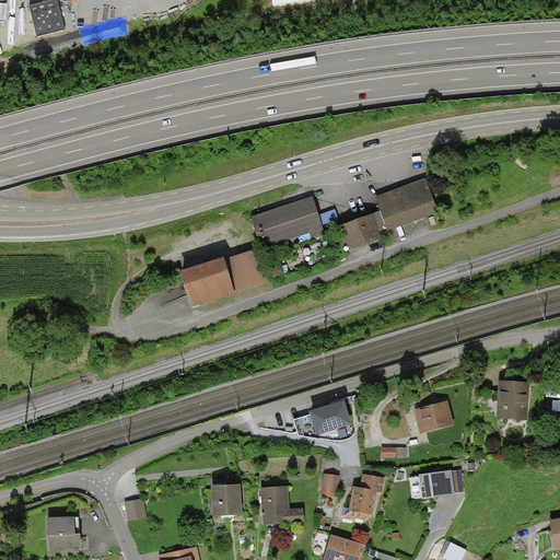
[(424,178),(373,198),(378,211),(387,233),(438,212),(424,178)]
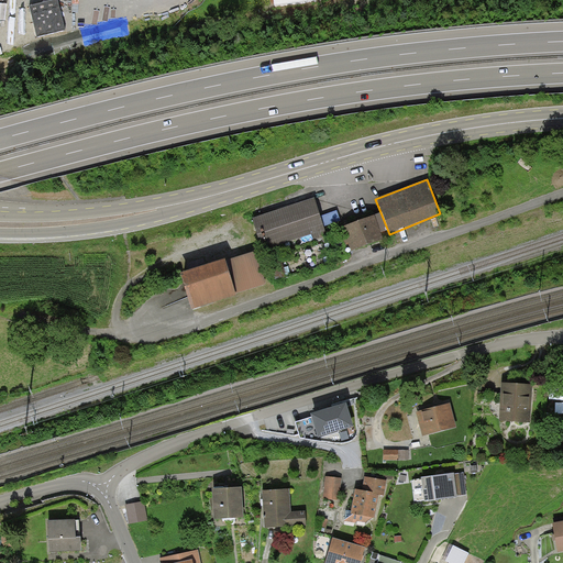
[(253,217),(264,251),(312,234),(313,239),(328,234),(324,227),(341,221),(338,210),(321,216),(315,197),(305,200),(253,217)]
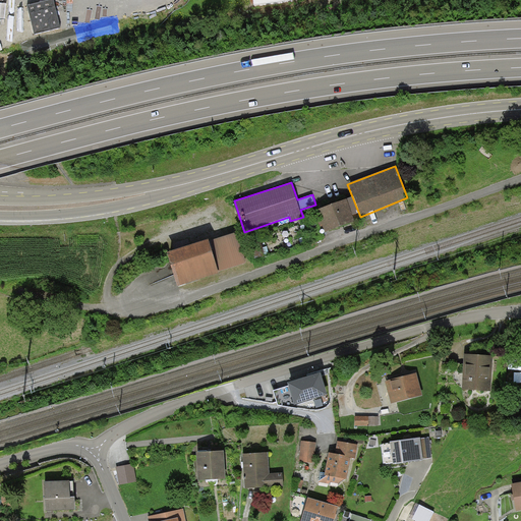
[(352,196),(316,211),(325,231),(330,229),(360,217),(352,196)]
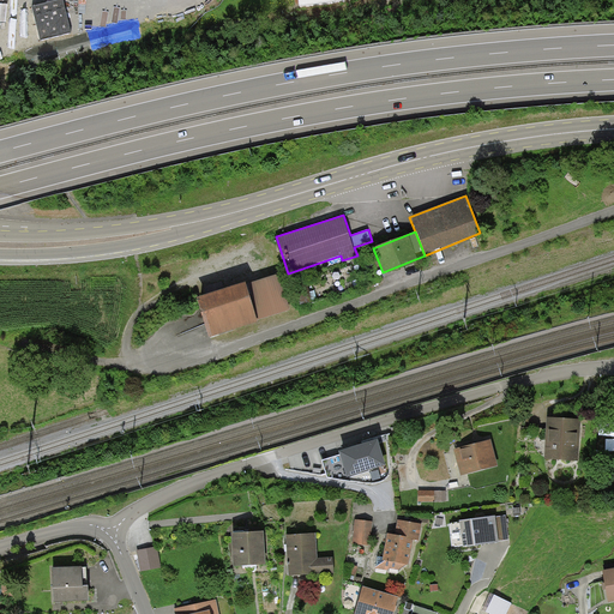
[(288,312),(277,275),(247,284),(258,320),(288,312)]
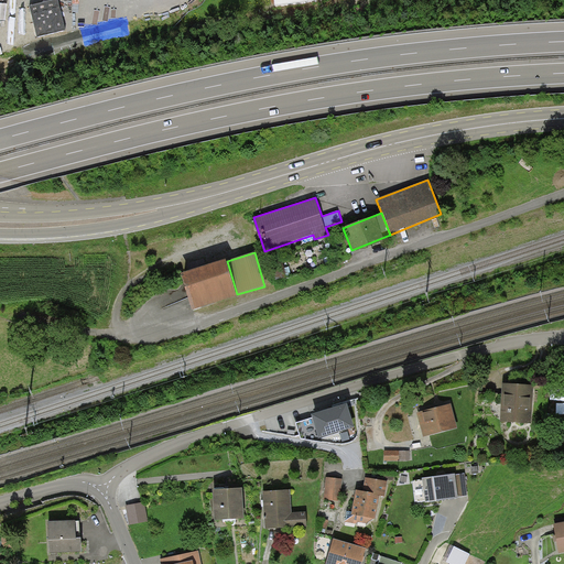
[(227,261),(181,274),(191,308),(237,294),(227,261)]
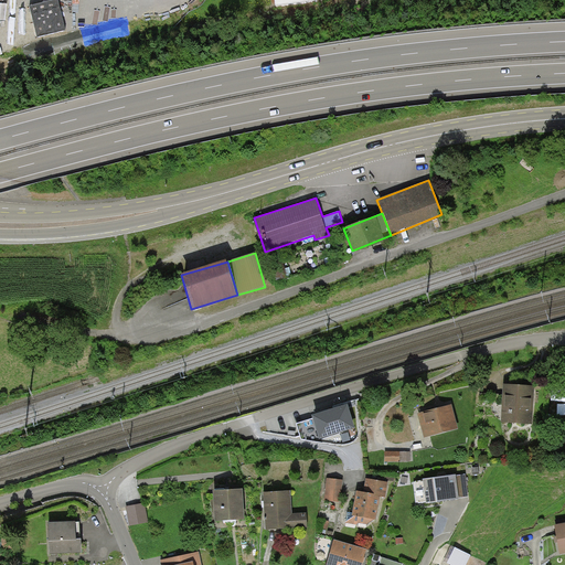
[(518,386),(503,385),(501,423),(532,425),(534,387),(518,386)]
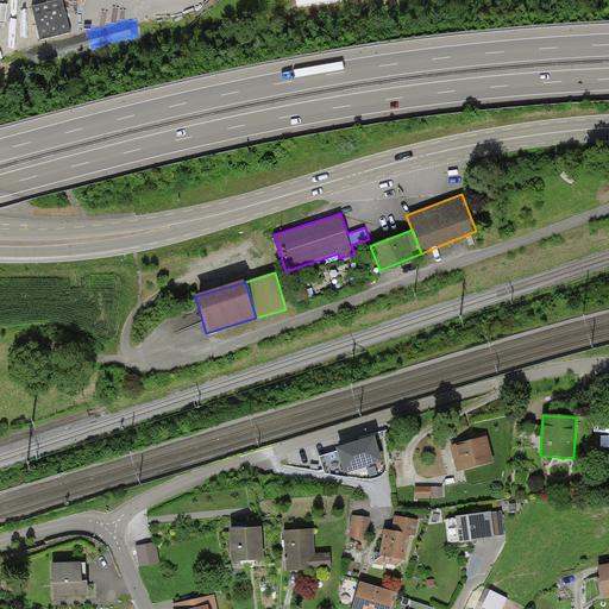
[(334,452),(320,457),(325,473),(344,476),(385,463),(376,434),(341,445),(333,447),(334,452)]
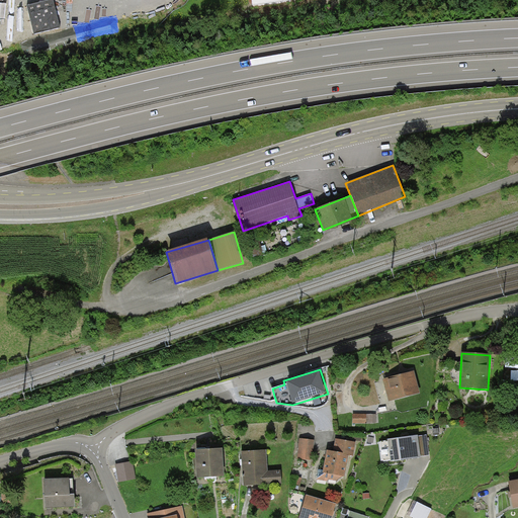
[(382,379),(389,402),(420,394),(414,371),(400,374),(382,379)]
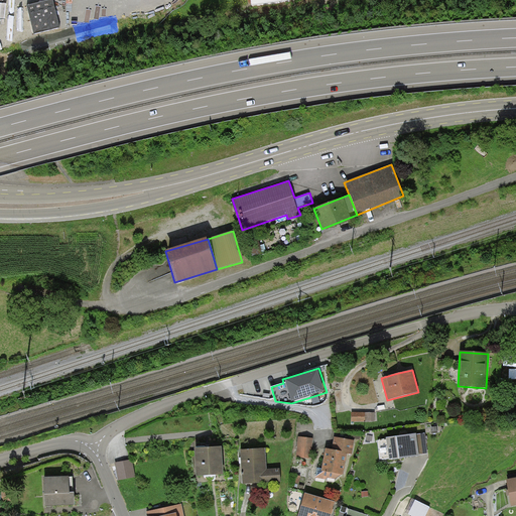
[(352,412),(351,421),(374,421),(374,412),(352,412)]
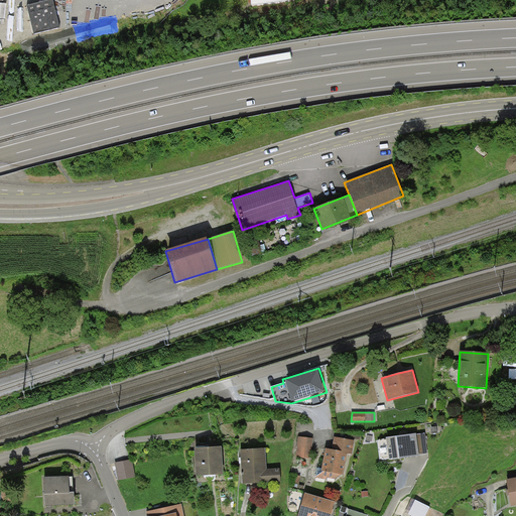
[(424,433),(416,435),(417,445),(419,455),(427,454),(424,433)]
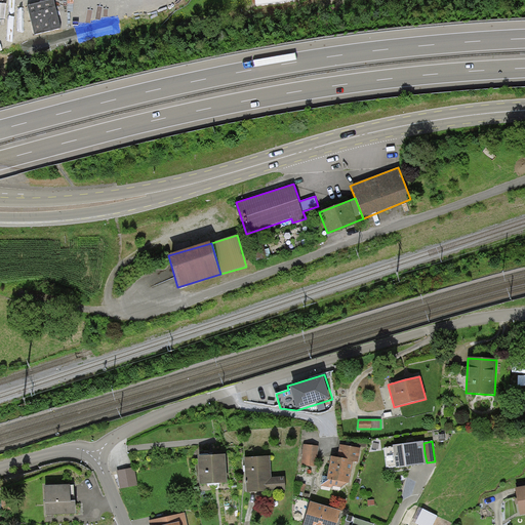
[(423,442),(393,446),(396,469),(405,467),(405,468),(427,465),(427,462),(425,453),(423,443),(423,442)]
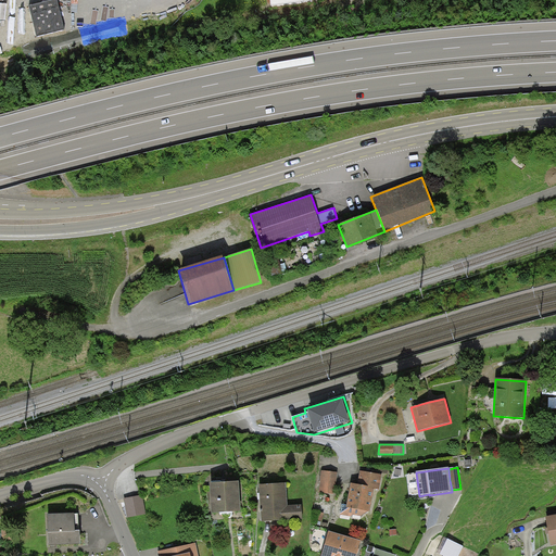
[(337,472),(321,470),(318,492),(335,494),(337,472)]
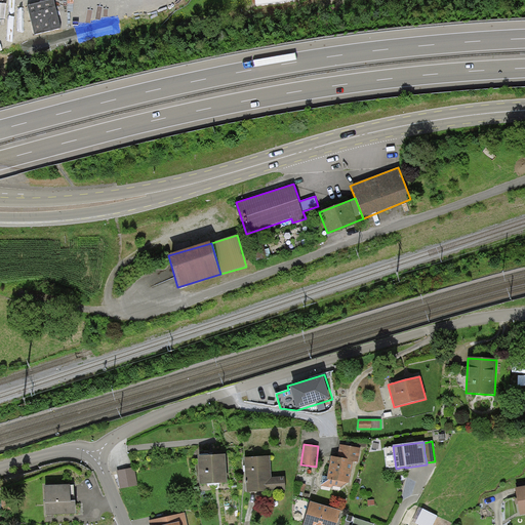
[(361,449),(339,445),(337,456),(337,458),(331,457),(327,480),(350,484),(354,461),(358,462),(361,449)]
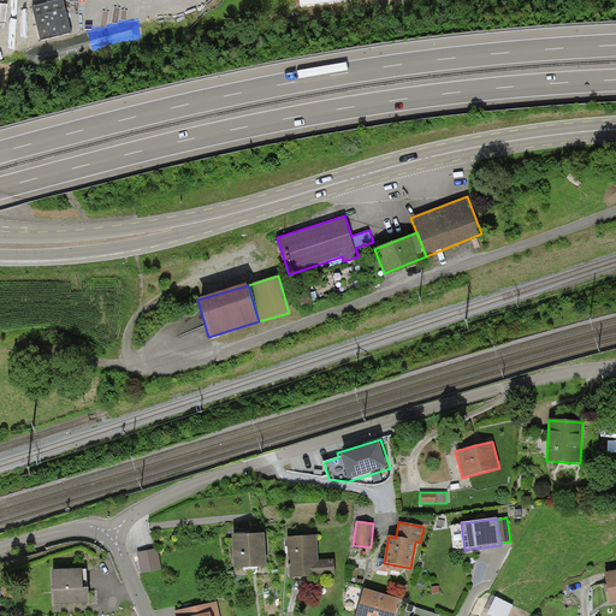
[(232,537),(234,569),(267,568),(265,534),(248,535),(232,537)]
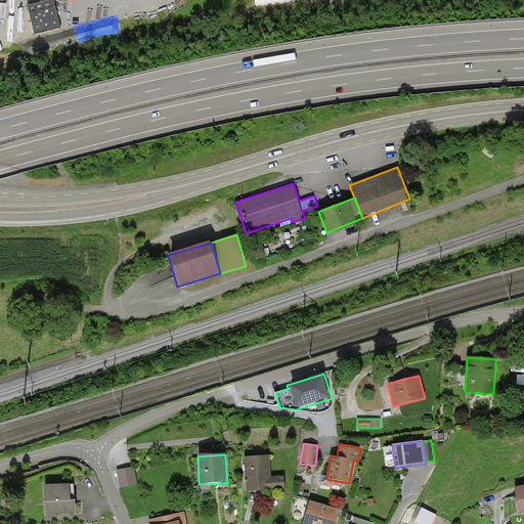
[(269,455),(244,457),(245,467),(247,492),(286,489),(285,476),(271,477),(269,455)]
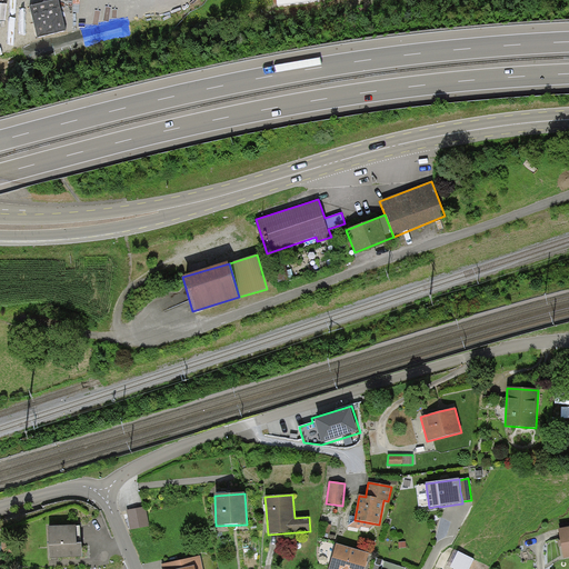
[(146,507),(128,510),(130,530),(149,527),(146,507)]
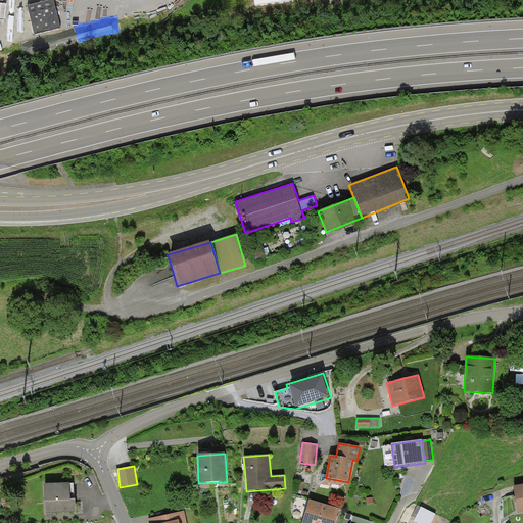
[(69,481),(44,483),(46,512),(50,512),(76,511),(76,498),(70,498),(69,481)]
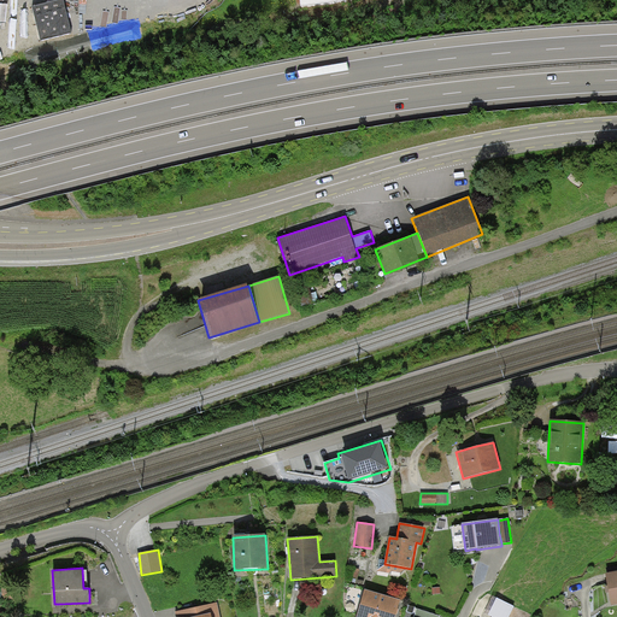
[(616,571),(605,574),(607,589),(611,605),(616,604),(616,571)]
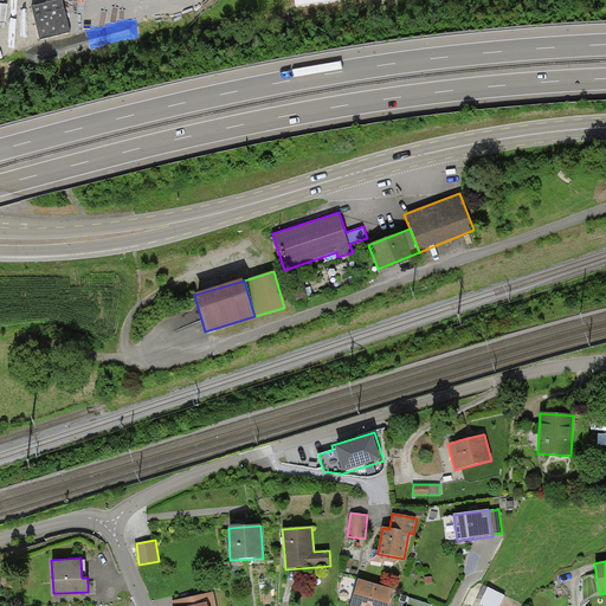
[(393,590),(359,580),(350,605),(387,605),(389,600),(393,590)]
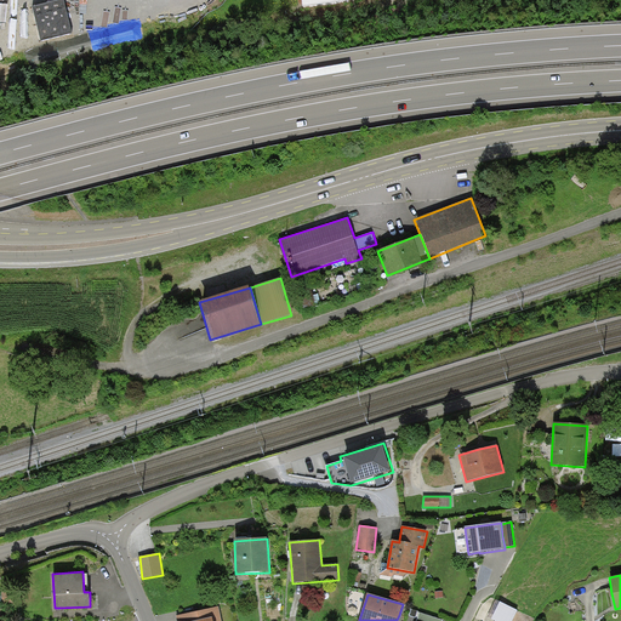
[(512,620),(518,611),(500,602),(491,619),(496,620),(512,620)]
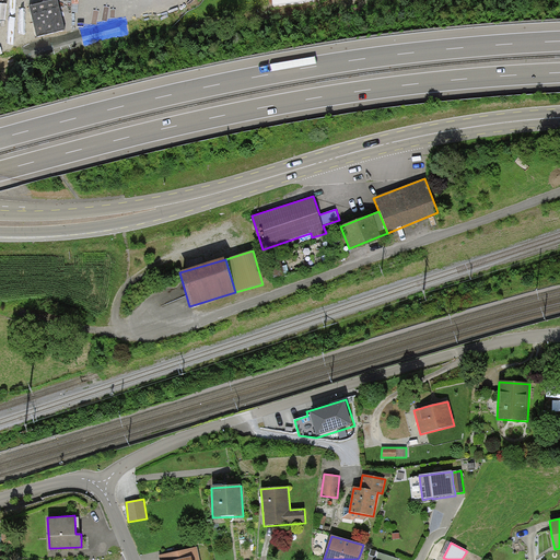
[(159,556),(160,559),(178,559),(191,557),(191,559),(199,559),(197,547),(159,556)]
